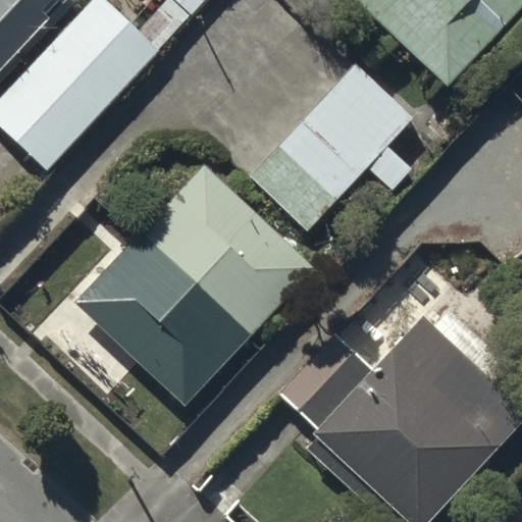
[(0,0),(0,70),(66,0),(0,0)]
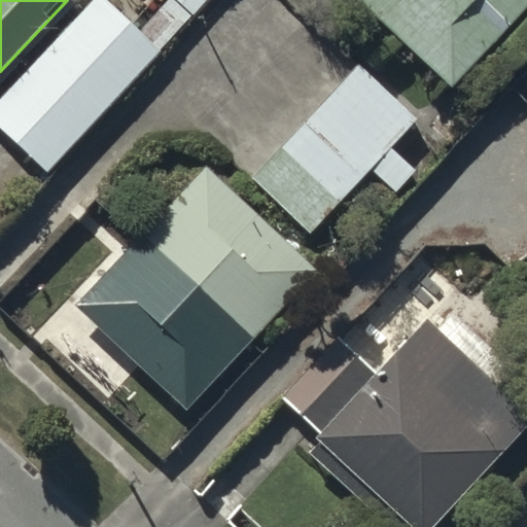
[(160,50),(105,0),(95,0),(0,102),(0,126),(48,171),(160,50)]
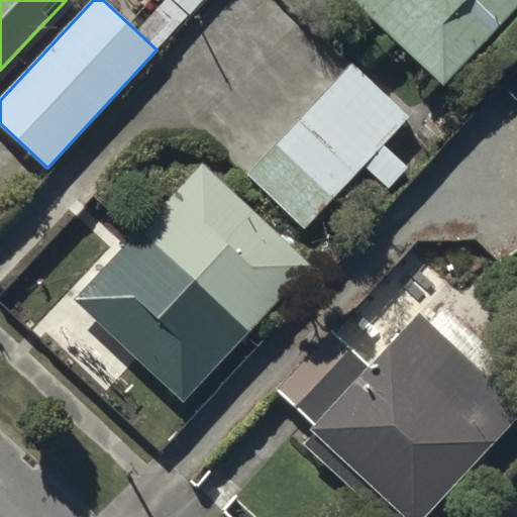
[(516,5),(516,0),(351,0),(445,85),(516,5)]
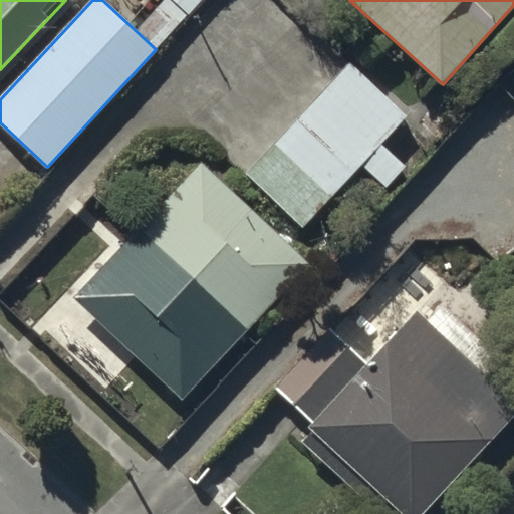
[(407,116),(349,62),(243,173),(302,229),(361,168),(384,189),(404,169),(379,146),(407,116)]
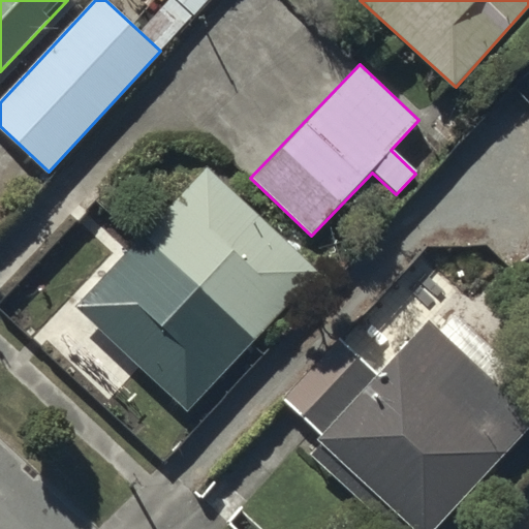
[(316,273),(207,168),(74,307),(185,411),(316,273)]
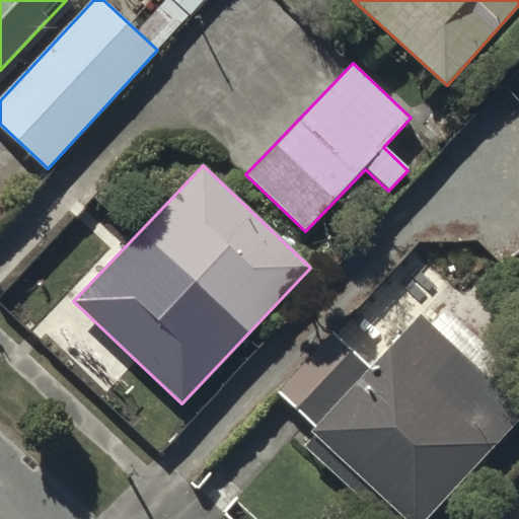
[(426,518),(518,417),(518,406),(419,316),(309,436),(400,518),(426,518)]
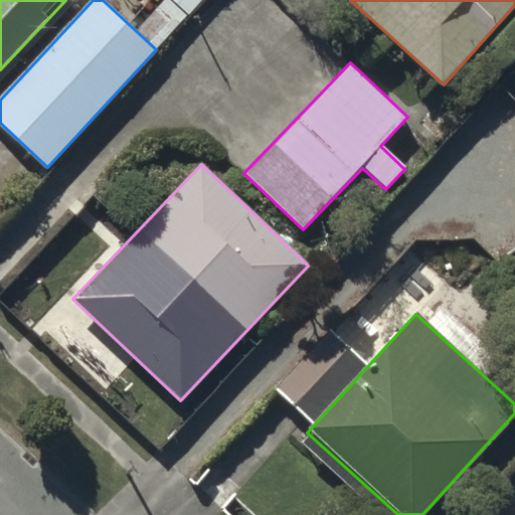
[(366,365),(329,331),(275,388),(312,422),(366,365)]
